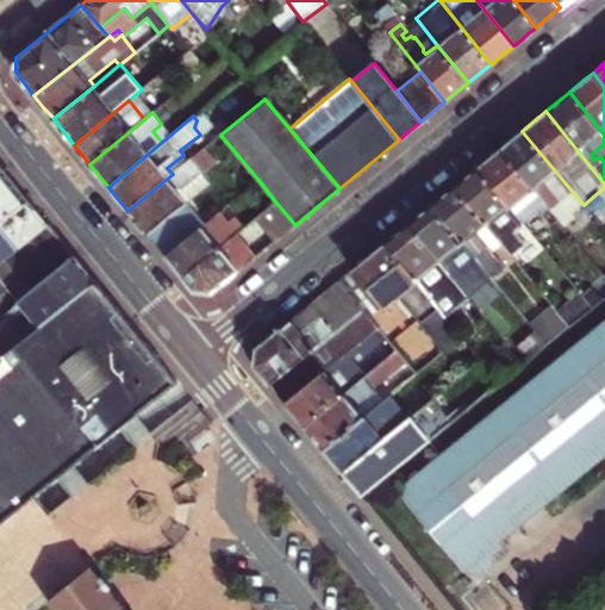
[(515,137),(500,148),(542,201),(565,182),(522,131),(515,137)]
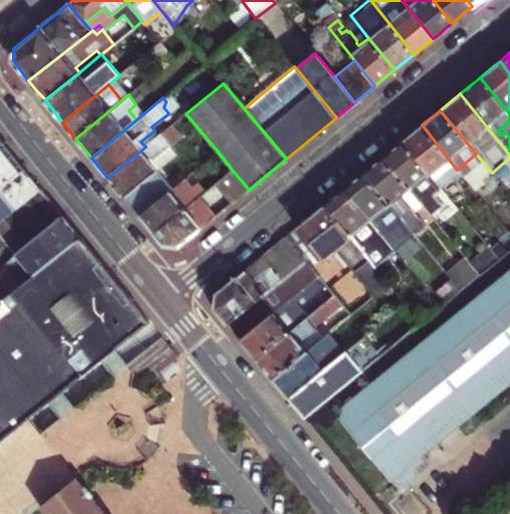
[(181,136),(172,124),(146,147),(107,178),(115,188),(122,197),(144,180),(152,174),(175,155),(168,147),(181,136)]
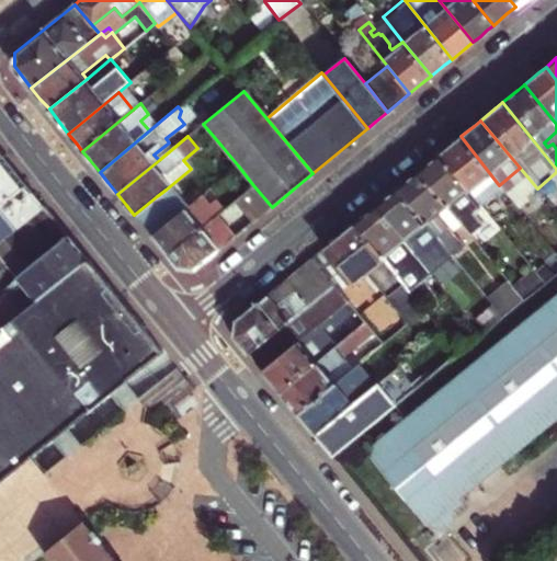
[(453,142),(439,153),(478,202),(492,190),(496,194),(502,189),(499,185),(461,136),(453,142)]
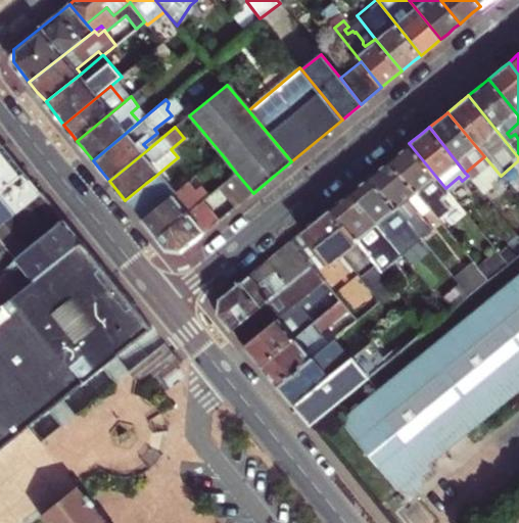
[(0,195),(13,212),(40,191),(11,156),(0,143),(0,195)]
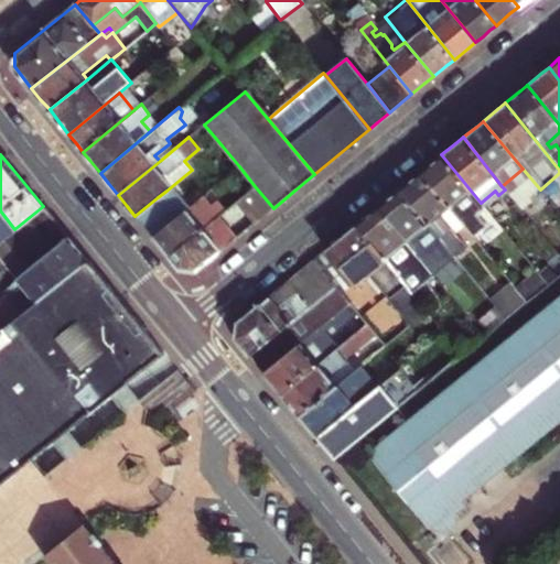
[(433,162),(420,172),(462,224),(470,234),(483,223),(474,213),(483,206),(481,203),(441,154),(433,162)]
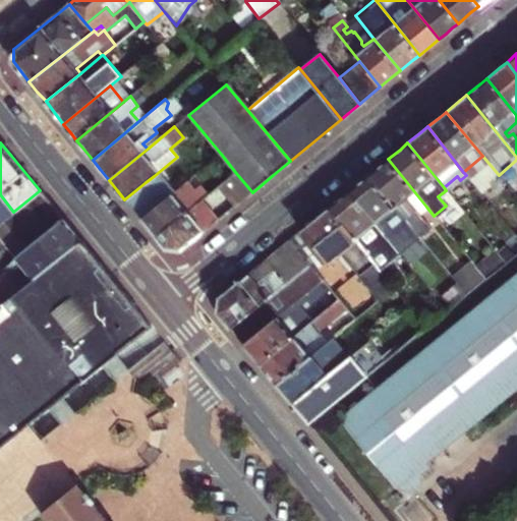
[(379,167),(368,175),(418,238),(426,231),(414,216),(426,207),(388,159),(379,167)]
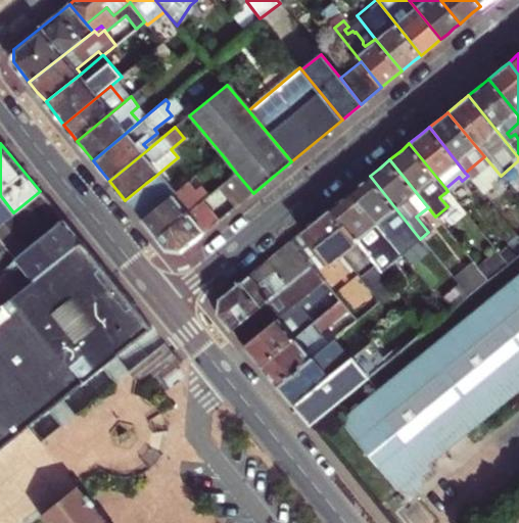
[(237,205),(253,193),(236,173),(221,185),(237,205)]
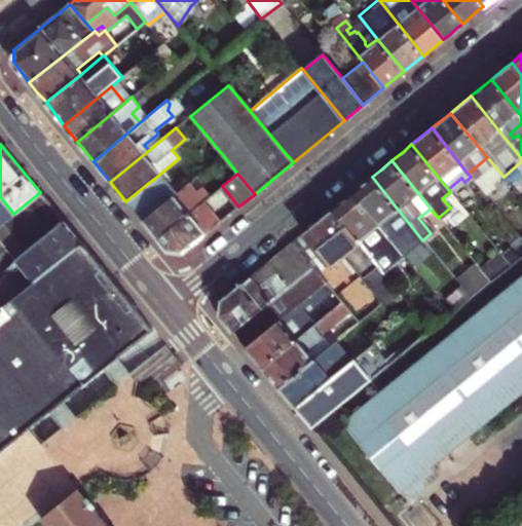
[(362,185),(351,193),(403,256),(422,240),(372,177),(362,185)]
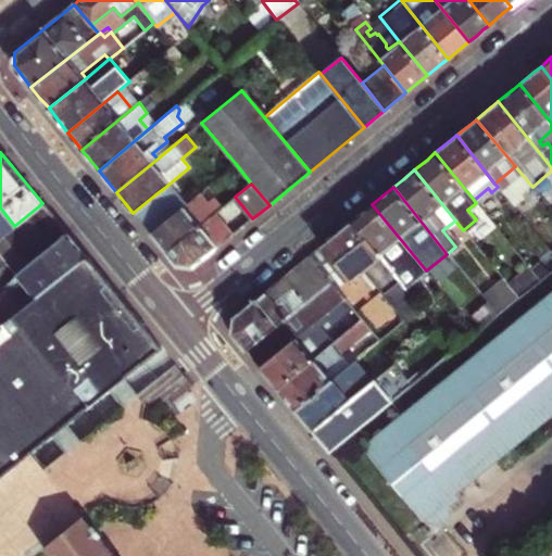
[(155,194),(133,213),(142,224),(145,227),(150,235),(182,210),(164,188),(155,194)]
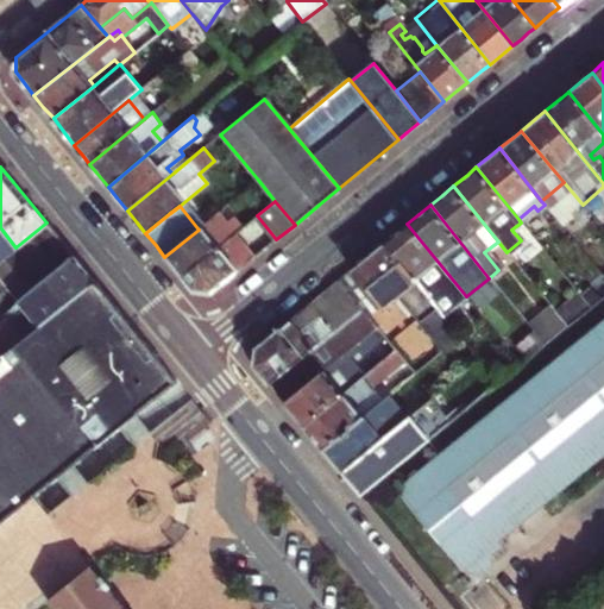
[(199,230),(164,257),(171,265),(181,277),(238,232),(243,227),(233,215),(227,221),(219,212),(199,230)]
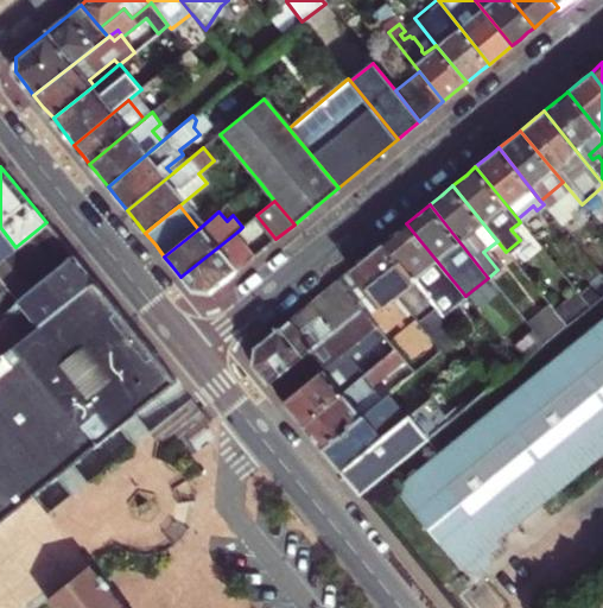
[(70,252),(46,222),(16,247),(0,259),(0,278),(20,305),(0,321),(0,354),(94,279),(70,252)]
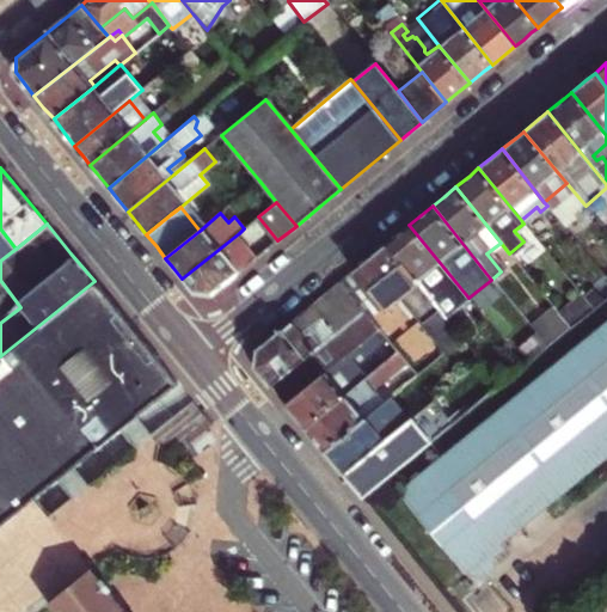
[(398,233),(385,245),(445,318),(468,299),(468,298),(409,225),(398,233)]
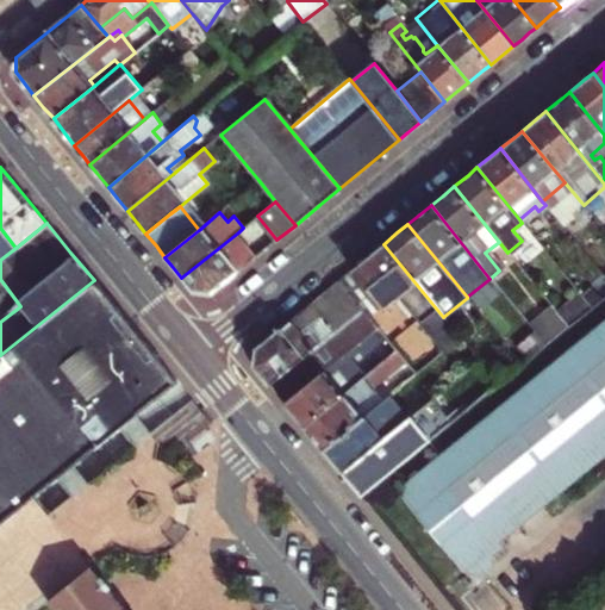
[(0,260),(16,248),(0,228),(0,260)]
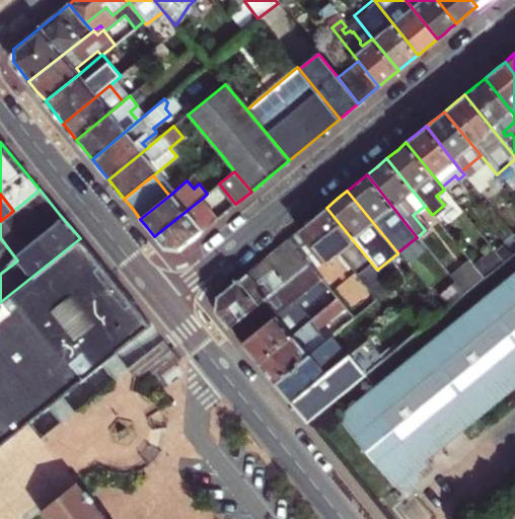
[(218,218),(203,198),(154,236),(163,247),(170,248),(179,249),(218,218)]
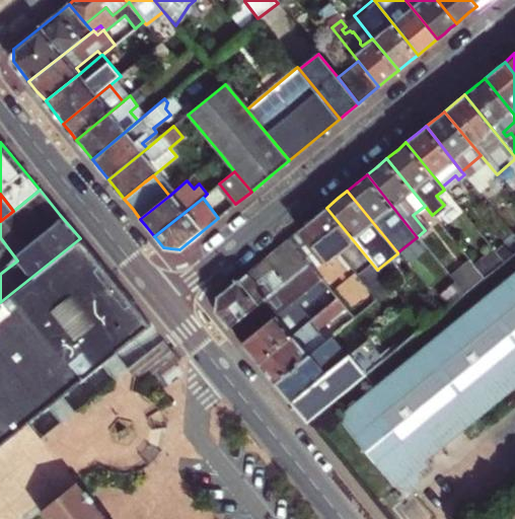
[(313,218),(289,238),(307,262),(311,267),(319,260),(321,262),(337,249),(376,298),(390,287),(377,270),(326,208),(313,218)]
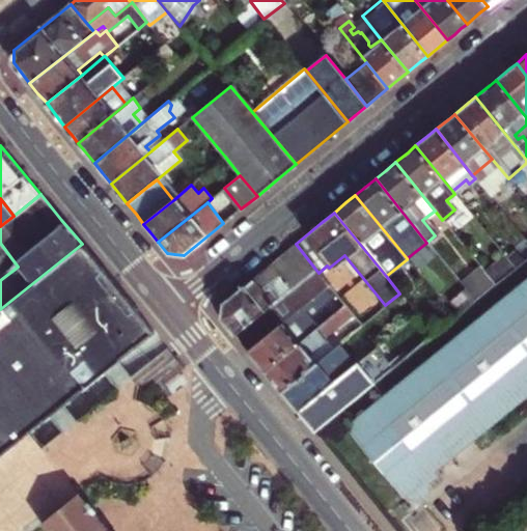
[(119,289),(82,244),(0,309),(0,454),(29,431),(155,333),(119,289)]
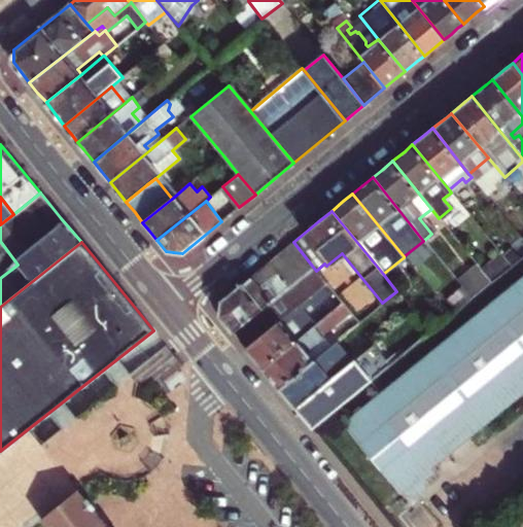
[(220,314),(234,330),(312,266),(293,242),(221,302),(221,308),(220,314)]
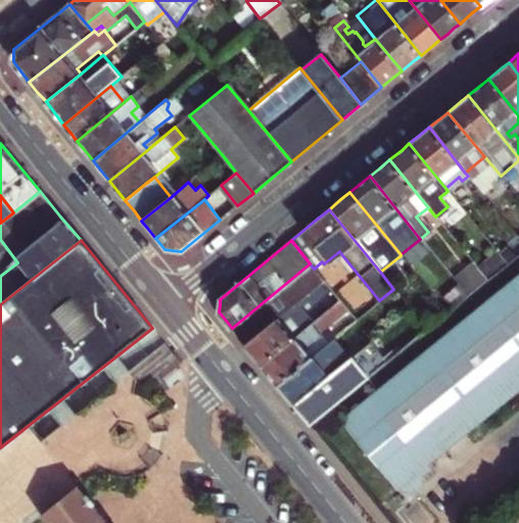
[(476,268),(486,280),(507,264),(497,251),(476,268)]
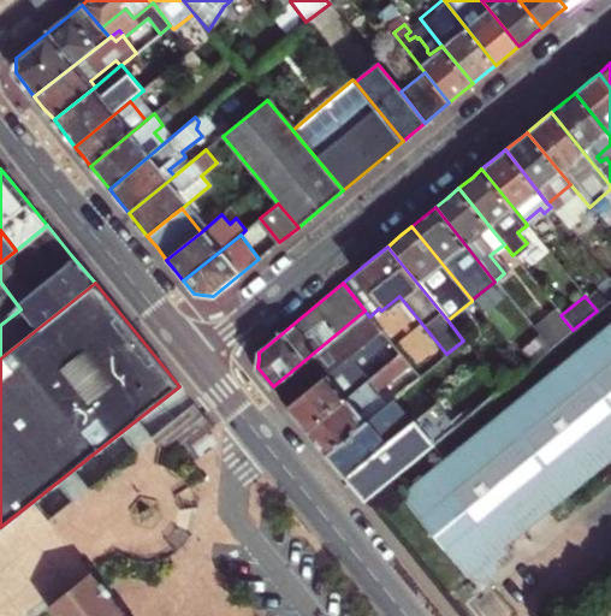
[(280,395),(288,404),(379,329),(369,317),(365,311),(273,386),(280,395)]
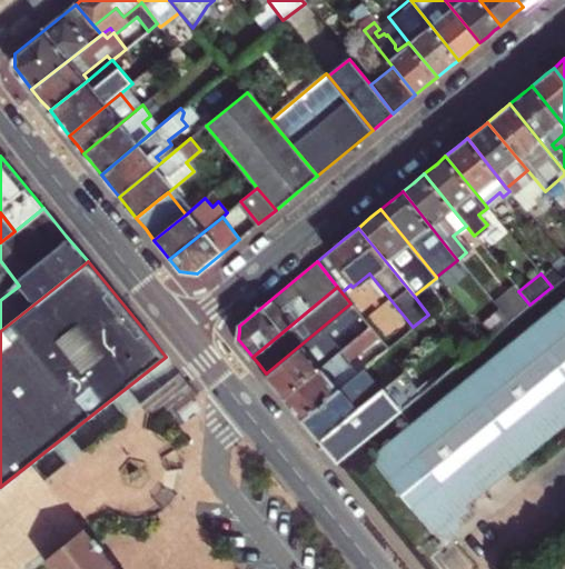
[(564,300),(375,456),(439,536),(455,536),(465,537),(467,512),(473,508),(468,502),(564,422),(564,300)]
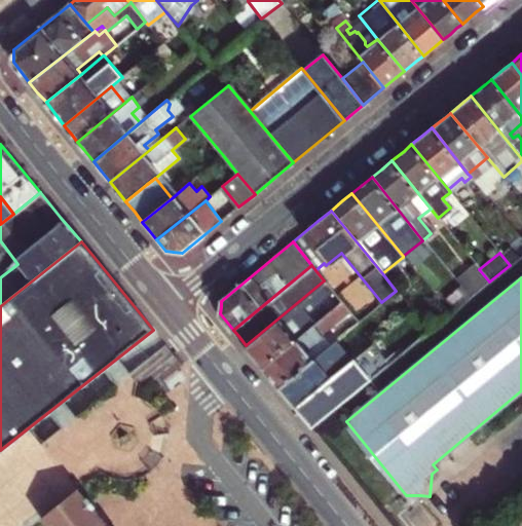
[(254,355),(262,365),(312,324),(301,309),(308,304),(311,308),(332,292),(324,280),(246,345),(254,355)]
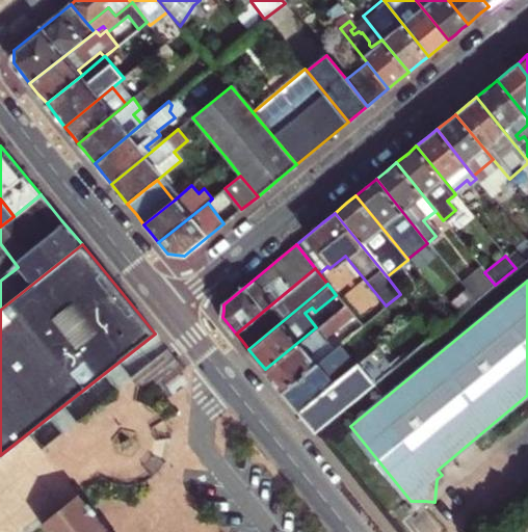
[(274,380),(283,391),(335,347),(324,335),(350,314),(344,304),(316,327),(265,369),(274,380)]
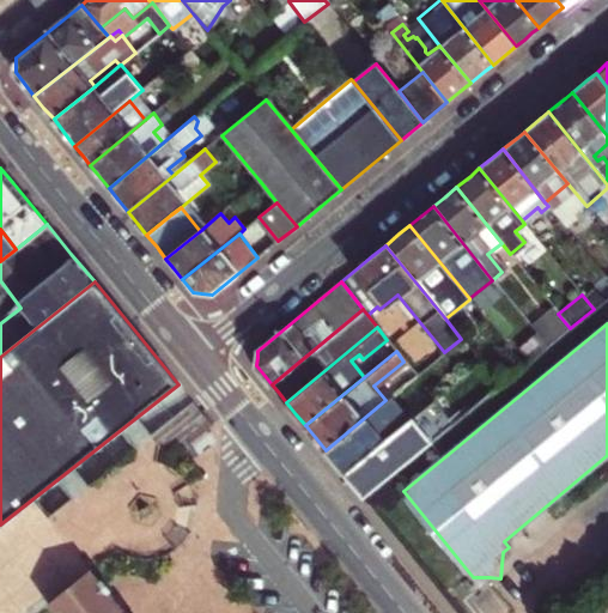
[(335,462),(344,472),(408,419),(390,396),(385,400),(326,450),(335,462)]
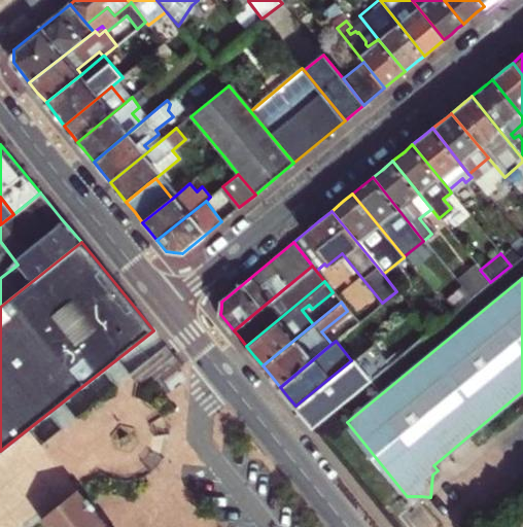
[(313,428),(388,365),(372,344),(351,360),(295,406),(305,418),(313,428)]
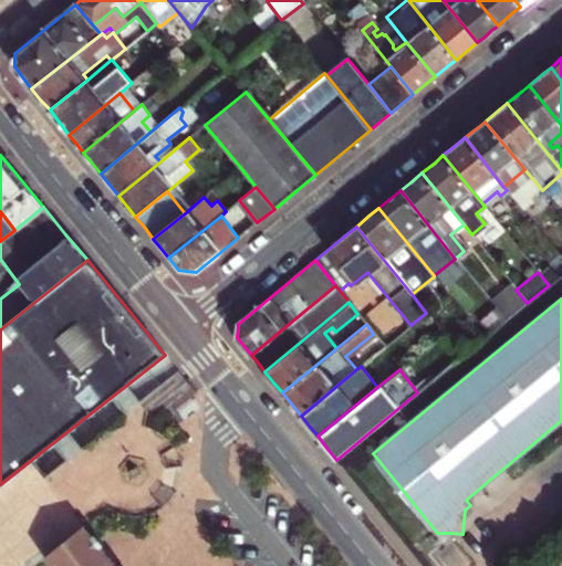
[(117,565),(85,524),(45,556),(53,565),(117,565)]
